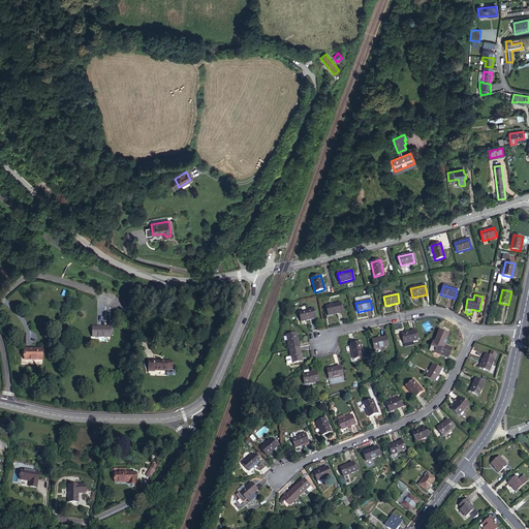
[(329,316),(343,313),(340,303),(325,306),(329,316)]
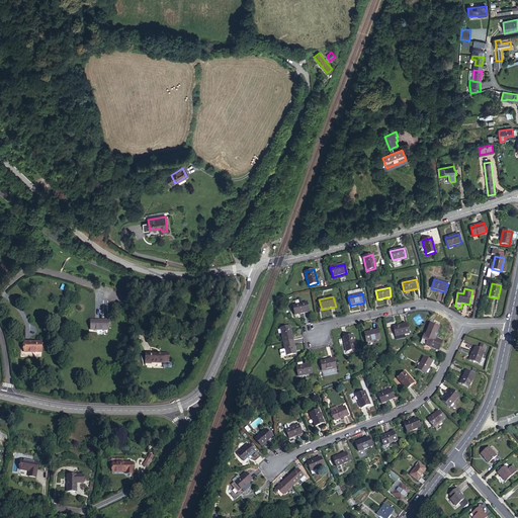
[(294,315),(309,312),(307,303),(292,306),(294,315)]
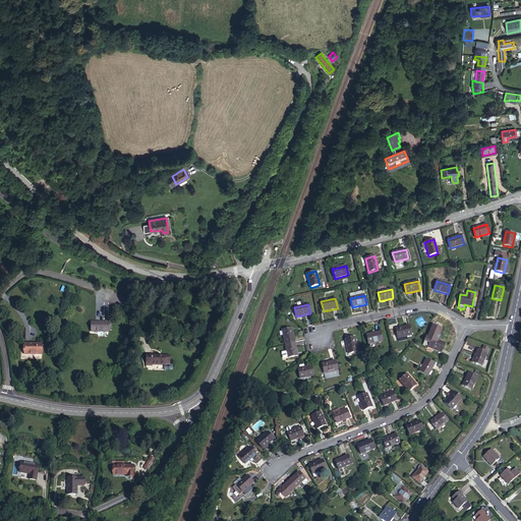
[(207,320),(200,331),(208,334),(214,323),(207,320)]
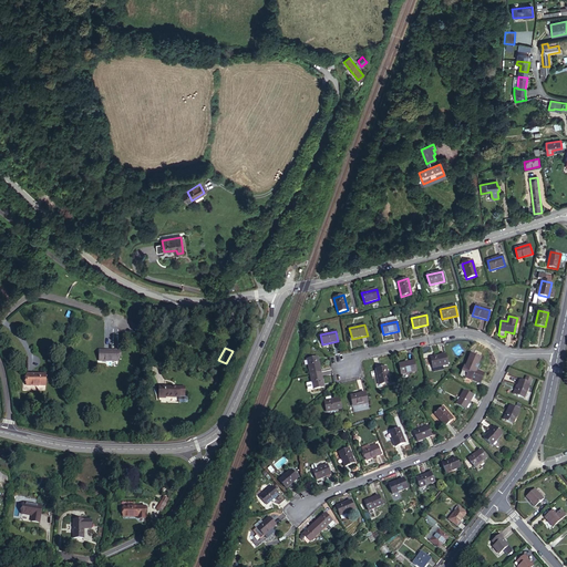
[(117,361),(117,351),(100,350),(99,361),(117,361)]
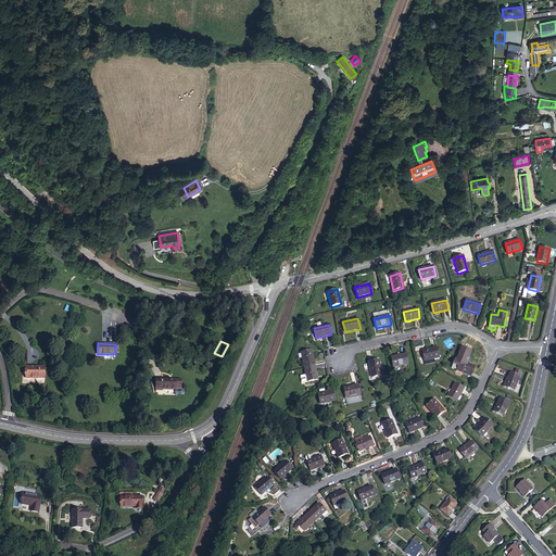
[(439,357),(437,348),(422,351),(425,361),(439,357)]
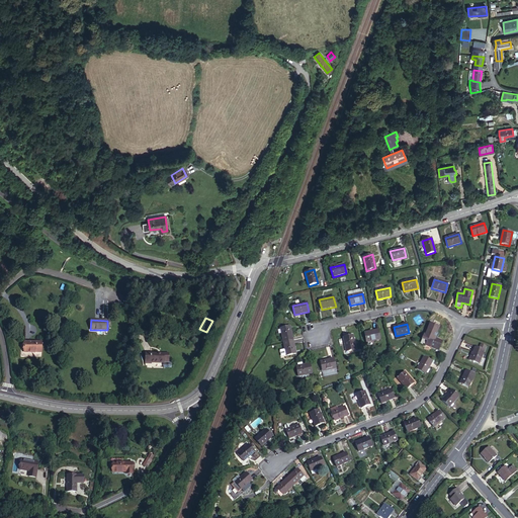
[(283,342),(292,340),(289,326),(280,328),(283,342)]
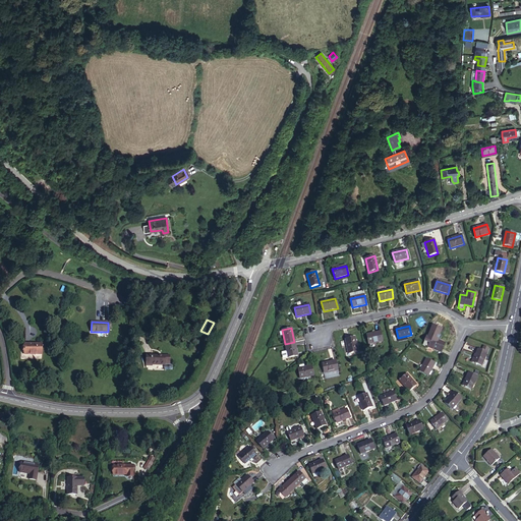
[(383,342),(381,332),(366,335),(368,344),(383,342)]
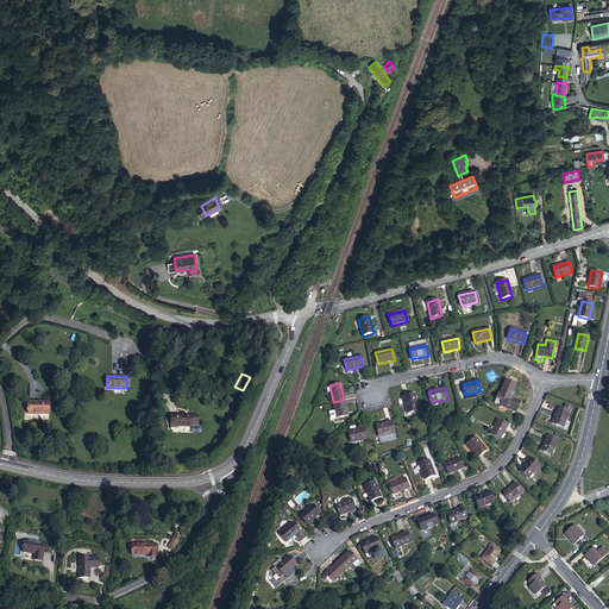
[(407,414),(419,412),(415,395),(403,397),(407,414)]
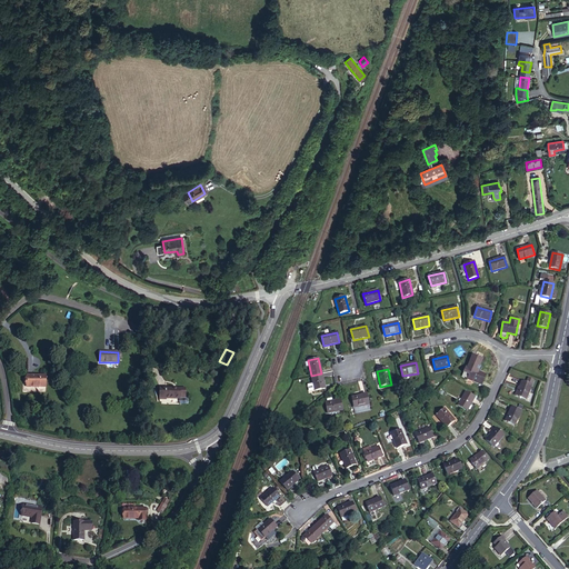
[(481,386),(486,376),(471,369),(467,379),(481,386)]
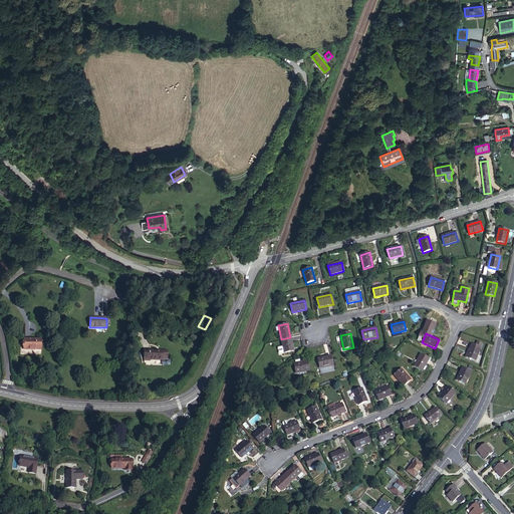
[(284,352),(293,350),(290,337),(281,339),(284,352)]
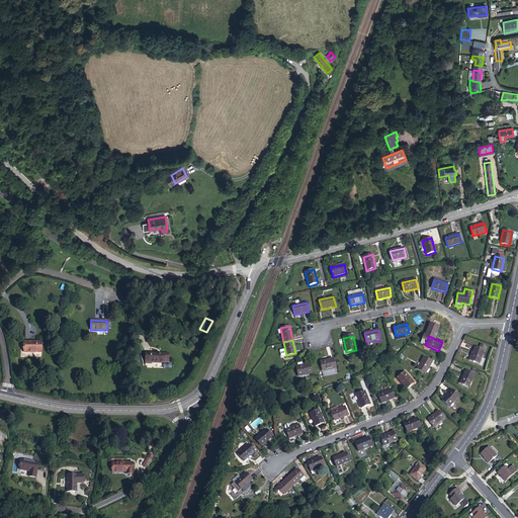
[(41,352),(41,342),(24,342),(24,352),(41,352)]
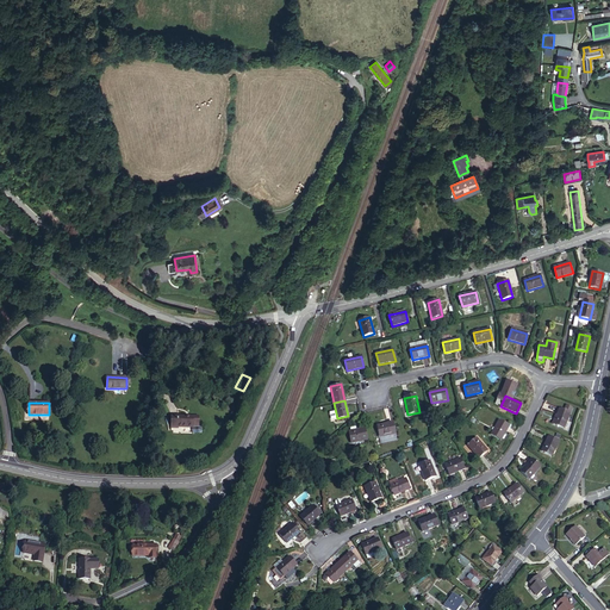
[(556,416),(553,424),(564,428),(571,410),(565,408),(564,411),(559,409),(556,416)]
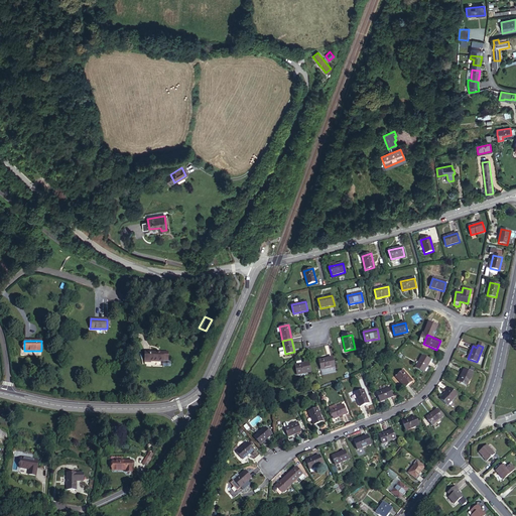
[(168,353),(145,352),(145,361),(162,362),(162,367),(169,367),(170,366),(170,363),(169,362),(167,362),(168,353)]
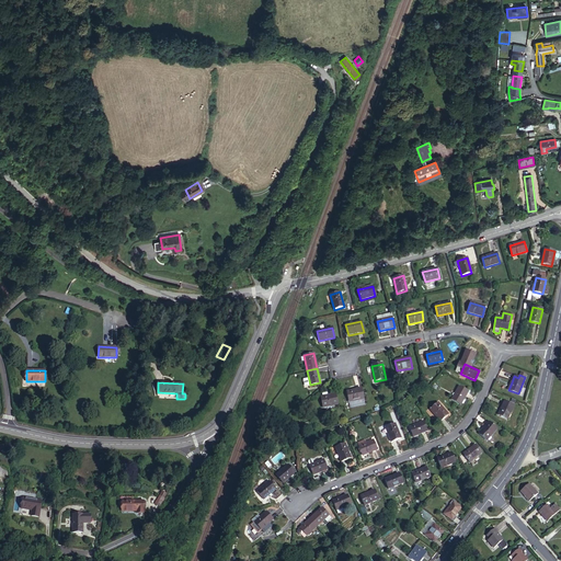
[(460,405),(468,392),(459,387),(451,400),(460,405)]
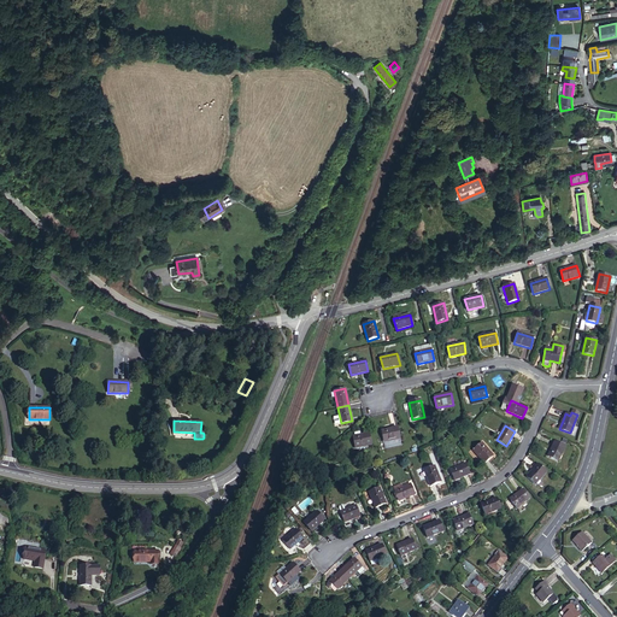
[(385,442),(400,439),(398,428),(381,430),(383,442),(385,442)]
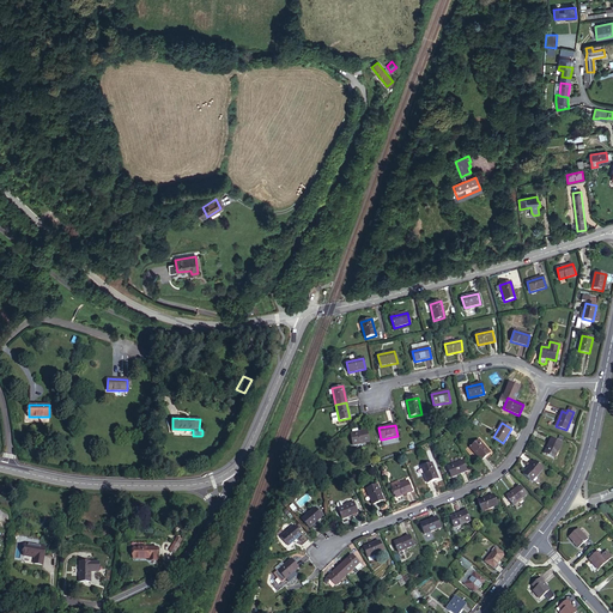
[(353,445),(369,442),(366,431),(351,434),(353,445)]
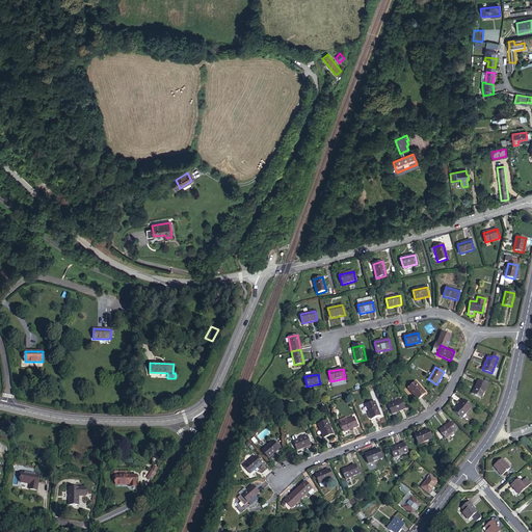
[(481,398),(487,384),(478,380),(472,393),(481,398)]
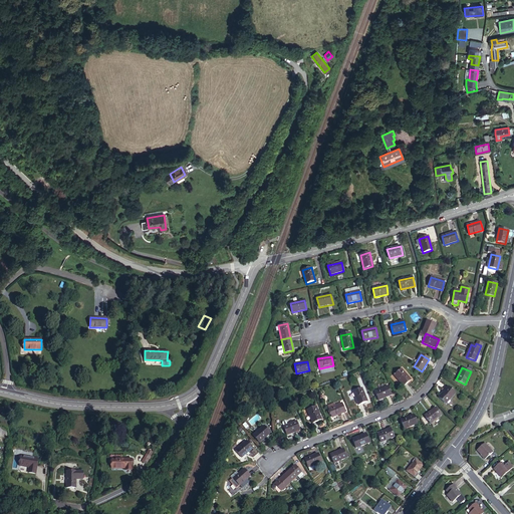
[(404,387),(411,379),(402,369),(394,375),(404,387)]
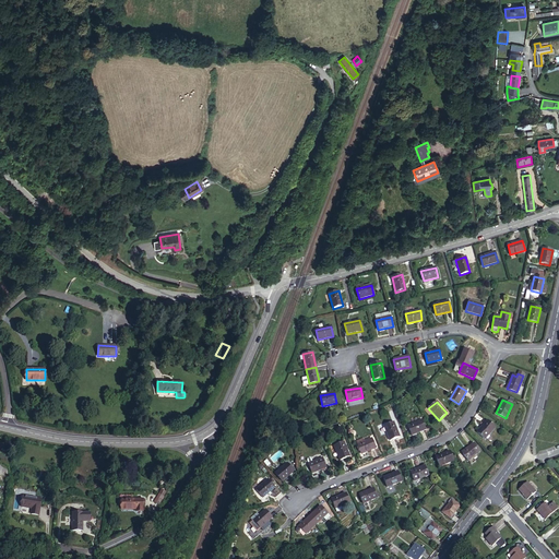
[(412,436),(426,430),(421,420),(407,426),(412,436)]
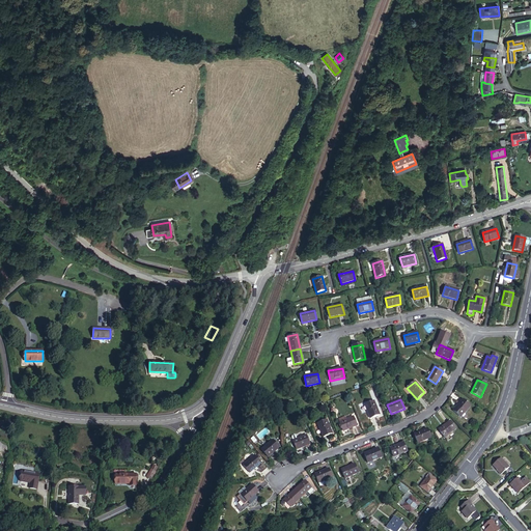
[(460,417),(470,407),(463,399),(452,411),(460,417)]
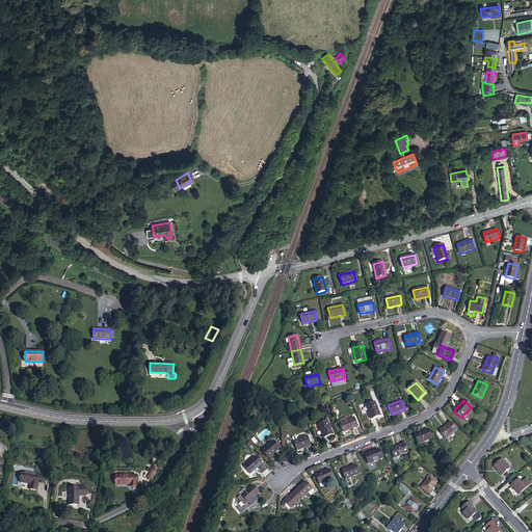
[(371,420),(380,416),(374,402),(366,405),(371,420)]
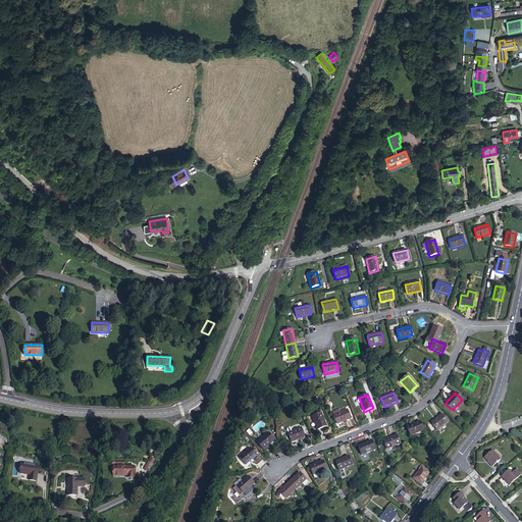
[(351,419),(347,410),(341,412),(334,415),(337,424),(351,419)]
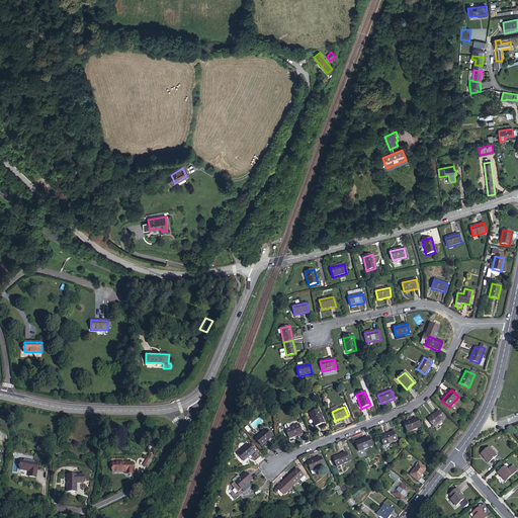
[(315,427),(324,423),(319,410),(310,413),(315,427)]
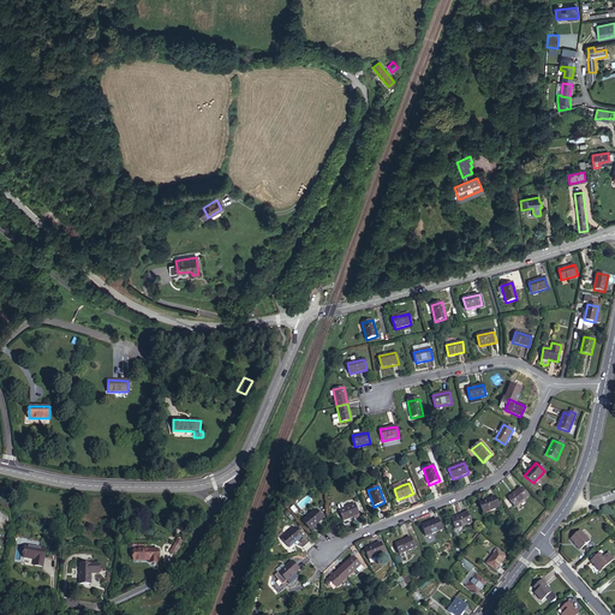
[(514,507),(529,497),(521,488),(508,497),(514,507)]
